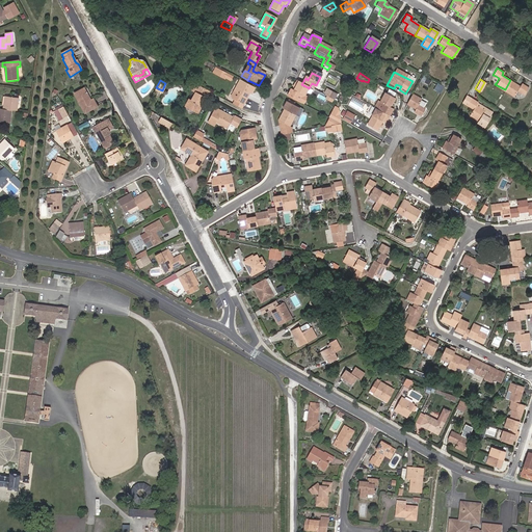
[(510,80),(505,89),(513,96),(517,89),(524,94),(528,86),(522,82),(520,85),(510,80)]
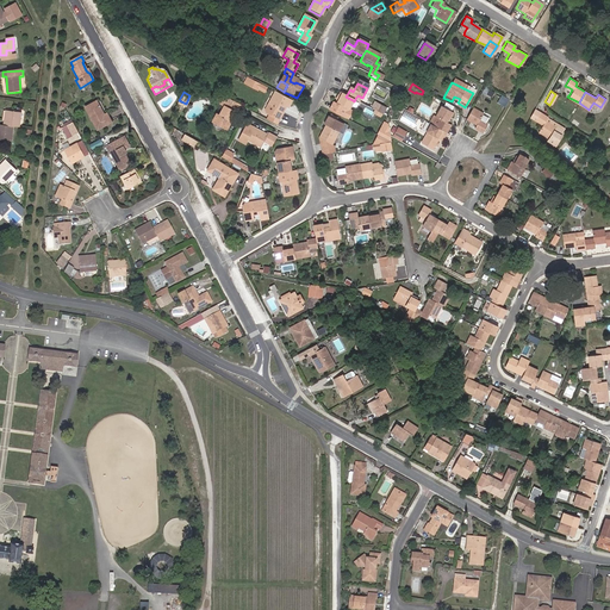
[(291,101),(274,93),(267,106),(273,110),(269,116),(278,119),(282,112),(279,110),(281,105),(287,109),(291,101)]
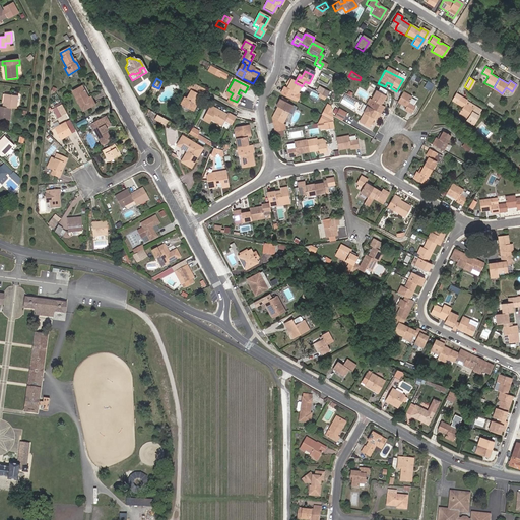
[(296,95),(301,85),(295,82),(291,81),(286,90),(284,88),(280,94),(283,96),(286,99),(290,92),(294,94),(296,95)]
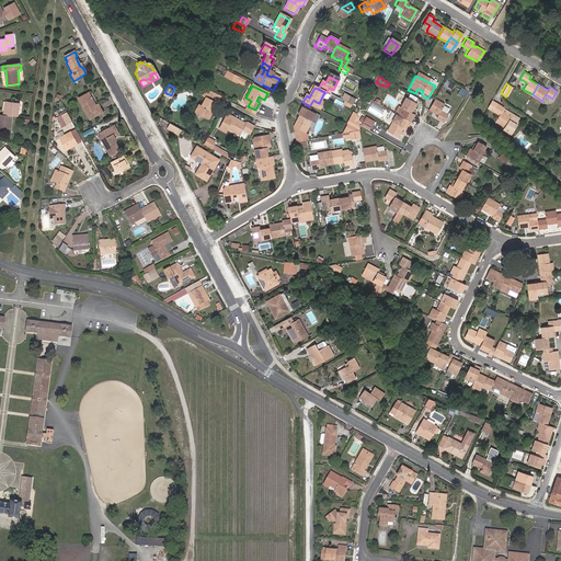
[(221,95),(213,91),(208,100),(206,98),(201,106),(196,112),(207,117),(210,111),(209,111),(214,102),(217,103),(221,95)]
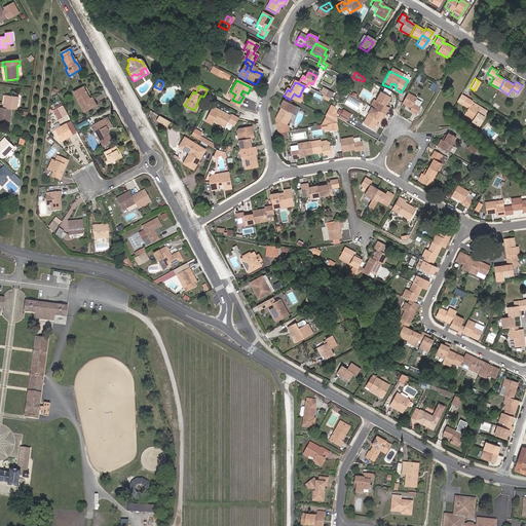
[(74,94),(81,108),(94,102),(91,99),(89,101),(83,88),(74,94)]
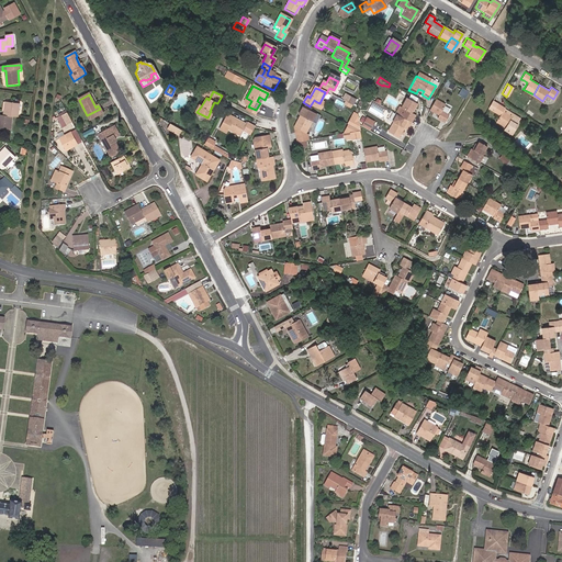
[(344,97),(340,101),(350,107),(353,101),(344,97)]
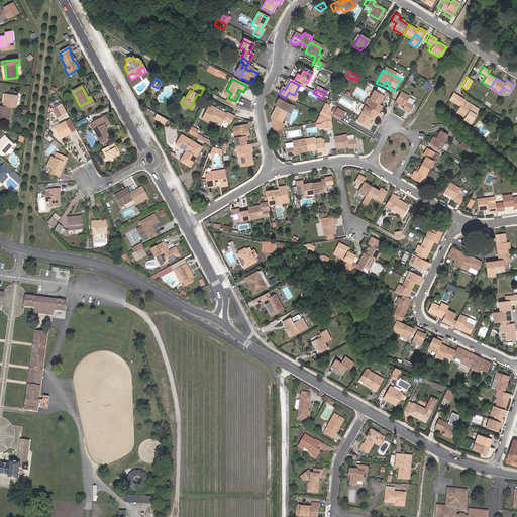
[(367,107),(377,113),(380,107),(377,105),(382,96),(372,91),(365,106),(367,107)]
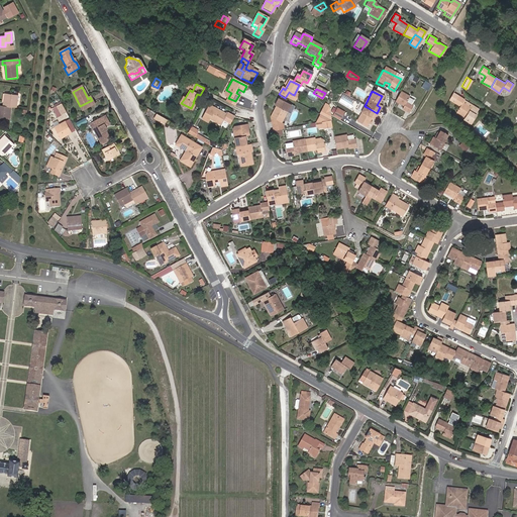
[(461,102),(463,99),(452,92),(449,99),(456,104),(459,106),(457,109),(456,111),(466,116),(463,119),(470,122),(476,112),(471,109),(471,107),(461,102)]
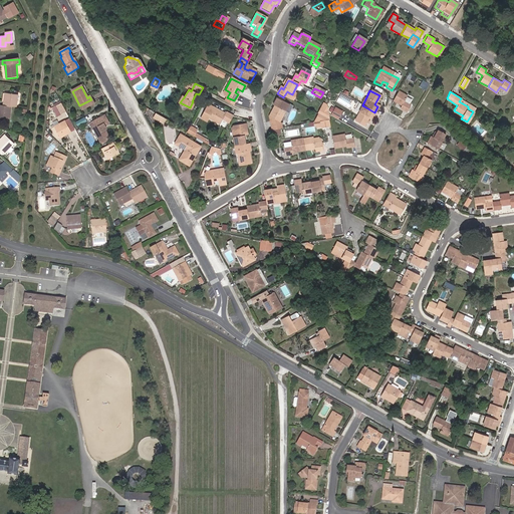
[(342,92),(338,99),(345,103),(349,96),(342,92)]
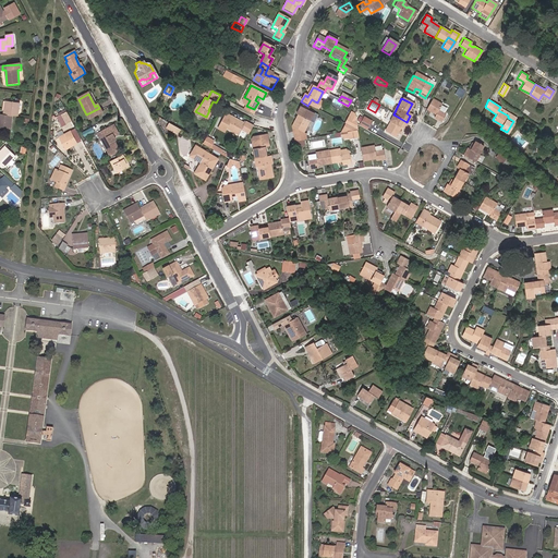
[(439,106),(431,101),(425,111),(435,117),(433,119),(439,123),(444,116),(437,112),(439,106)]
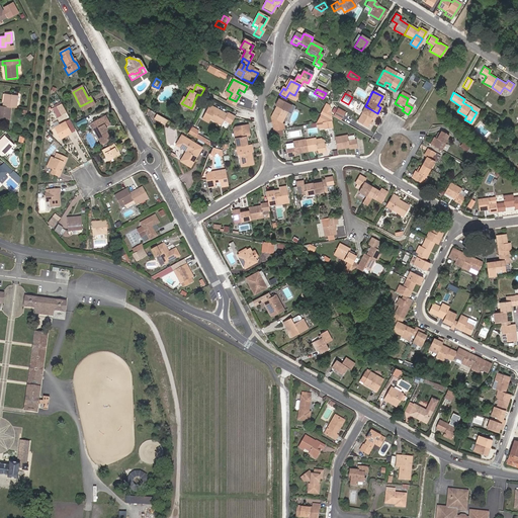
[(2,103),(2,107),(10,108),(14,108),(16,96),(5,95),(4,103),(2,103)]
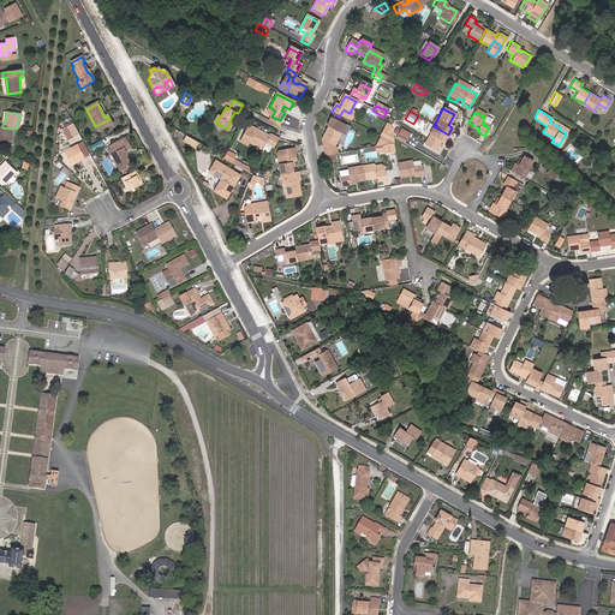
[(335,148),(333,147),(340,133),(345,125),(330,118),(327,127),(329,129),(327,135),(324,133),(321,141),(324,157),(336,156),(335,148)]
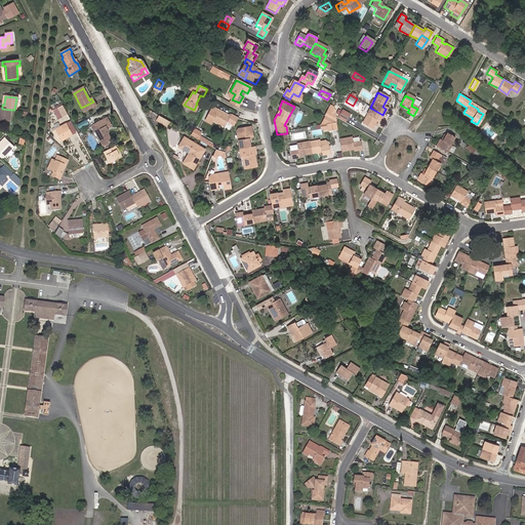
[(478,111),(483,114),(485,109),(471,101),(469,104),(478,109),(478,111)]
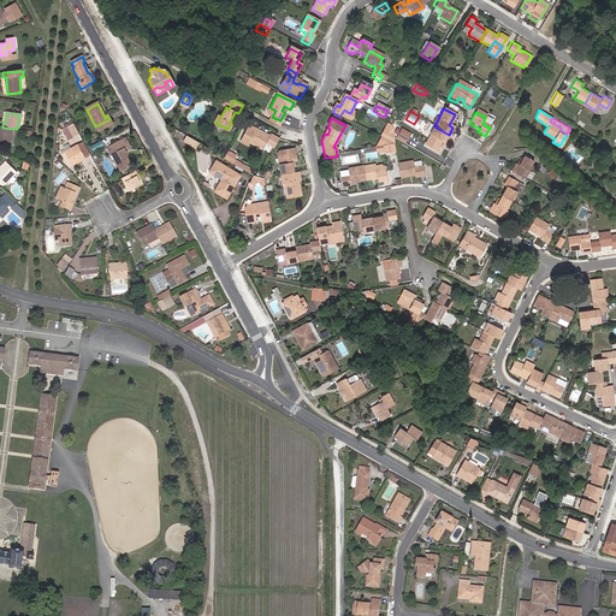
[(112,125),(110,119),(95,126),(98,132),(112,125)]
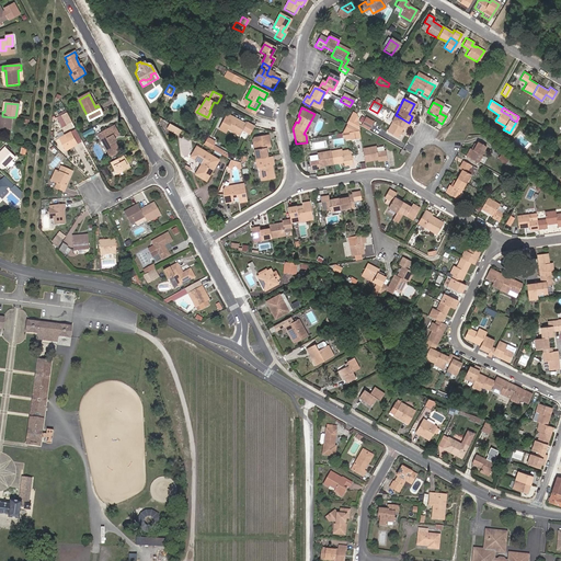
[(61,127),(71,122),(67,114),(57,119),(61,127)]
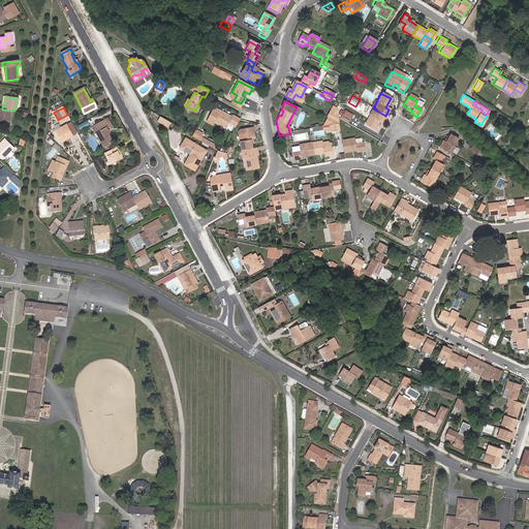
[(236,127),(239,120),(231,116),(230,119),(226,117),(227,115),(213,107),(206,121),(212,124),(213,122),(225,128),(228,123),(236,127)]
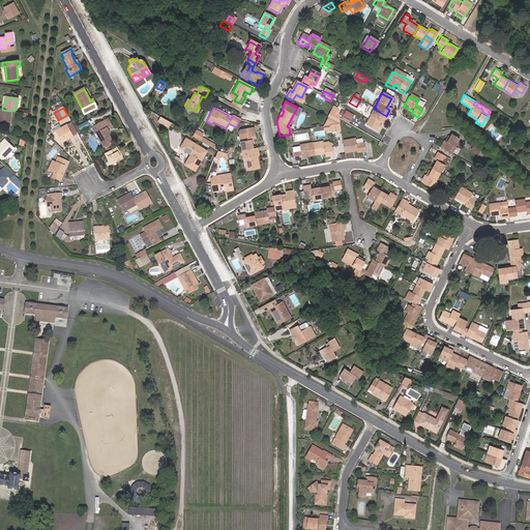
[(2,110),(0,109),(0,121),(8,123),(10,111),(2,110)]
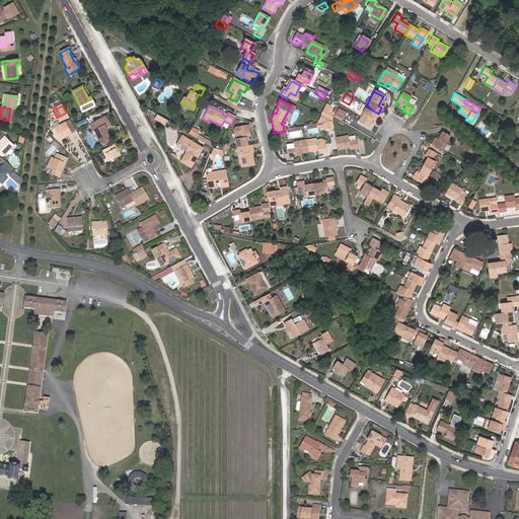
[(378,114),(368,107),(364,115),(362,113),(357,122),(367,127),(372,118),(375,119),(378,114)]
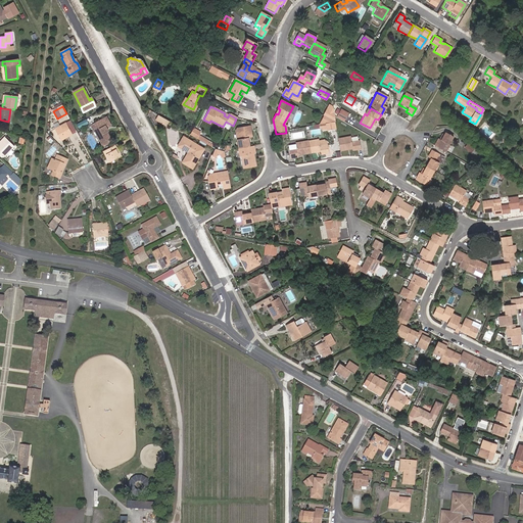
[(347,114),(339,110),(335,116),(343,121),(347,114)]
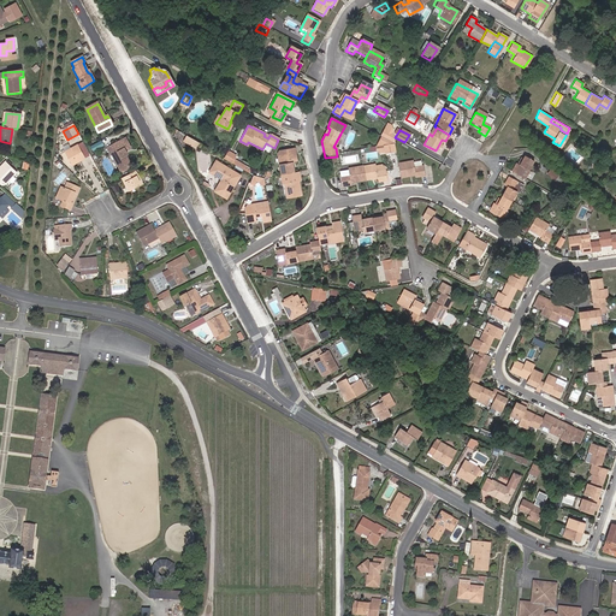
[(190,147),(194,142),(181,135),(178,140),(190,147)]
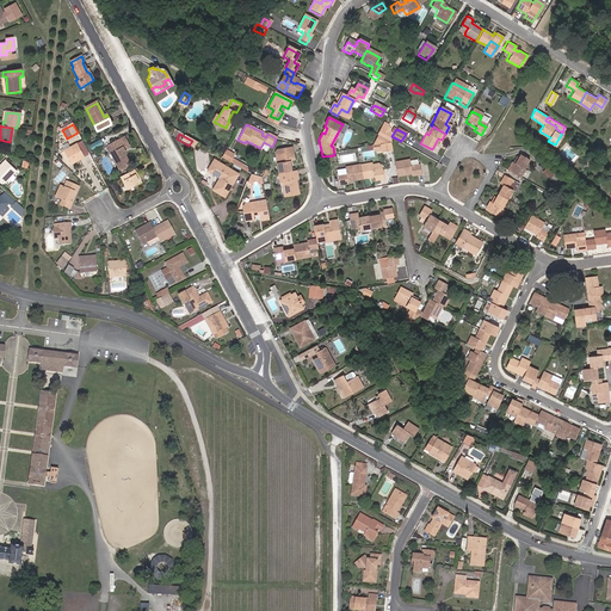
[(102,139),(91,143),(93,148),(104,143),(102,139)]
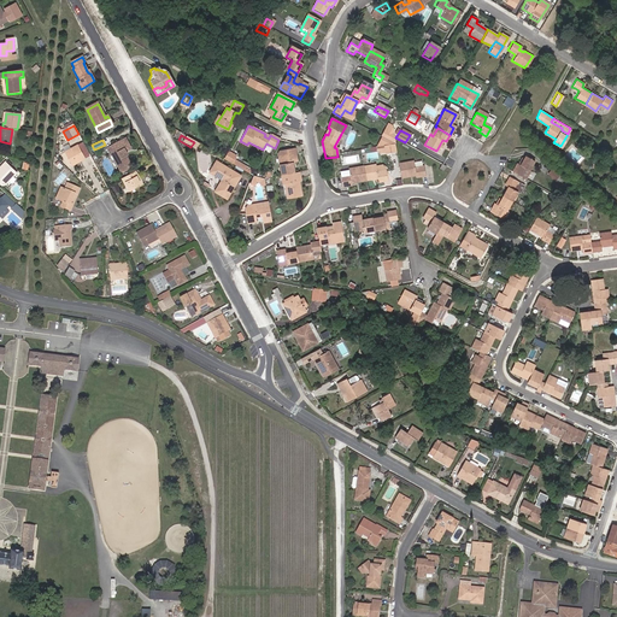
[(107,150),(110,153),(127,144),(125,140),(107,150)]
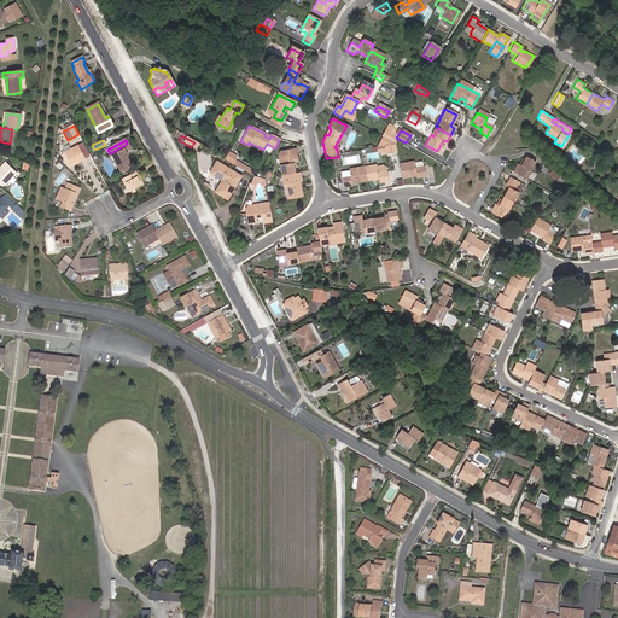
[(127,144),(110,153),(111,156),(111,155),(121,172),(130,167),(126,157),(123,153),(126,152),(130,150),(127,144)]
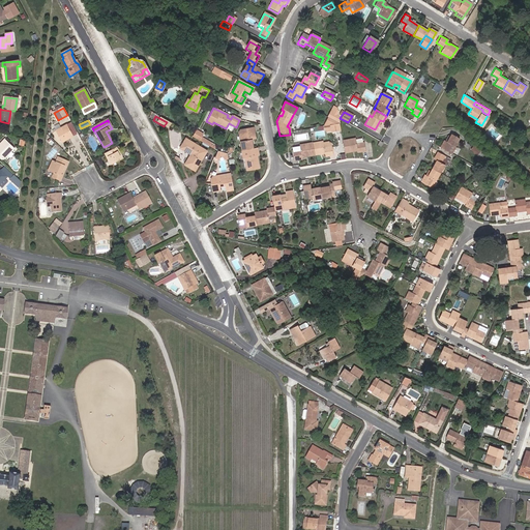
[(330,134),(340,131),(339,124),(329,126),(329,128),(325,128),(325,134),(330,133),(330,134)]
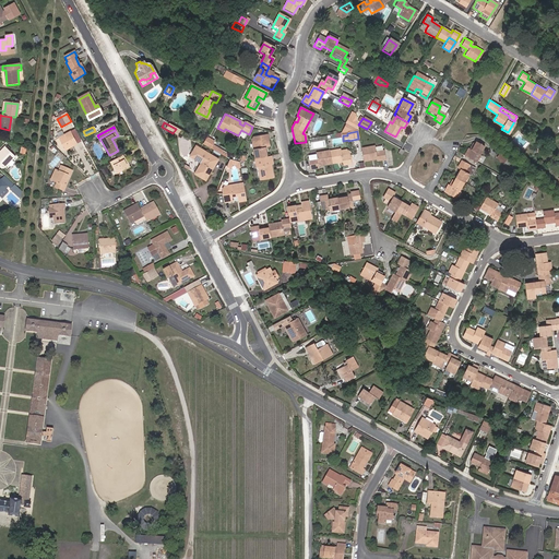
[(56,139),(61,151),(73,145),(74,147),(78,145),(71,133),(59,139),(59,138),(56,139)]
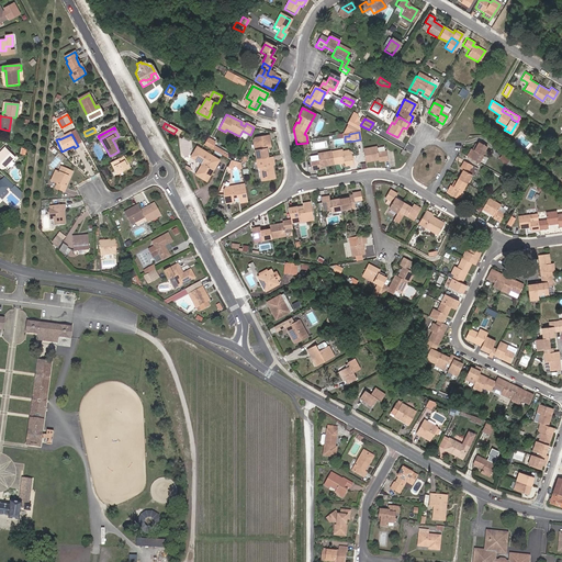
[(216,139),(209,135),(204,144),(217,150),(218,148),(213,146),(216,139)]
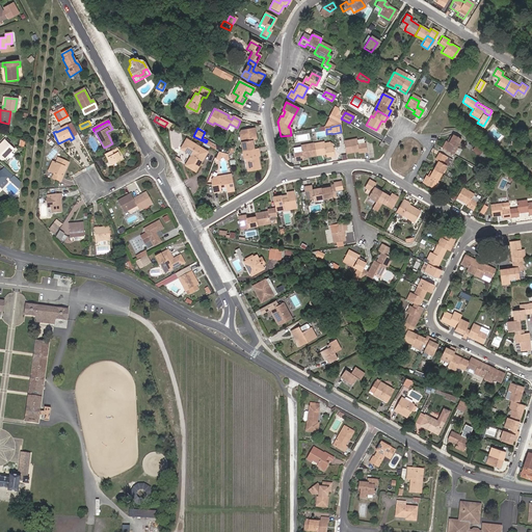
[(251,132),(250,128),(243,129),(240,134),(244,151),(250,150),(255,149),(253,139),(257,139),(255,131),(251,132)]
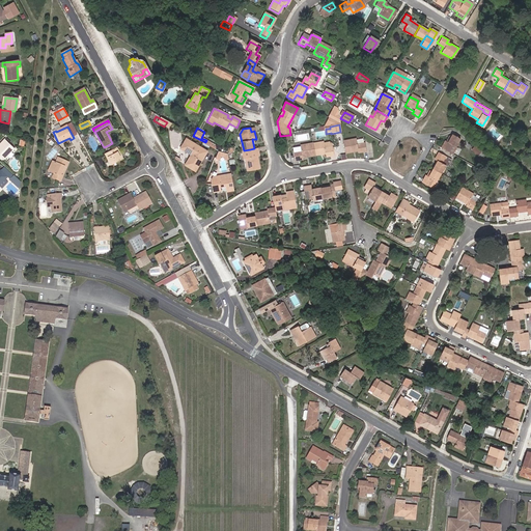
[(486,133),(484,135),(495,144),(497,142),(486,133)]
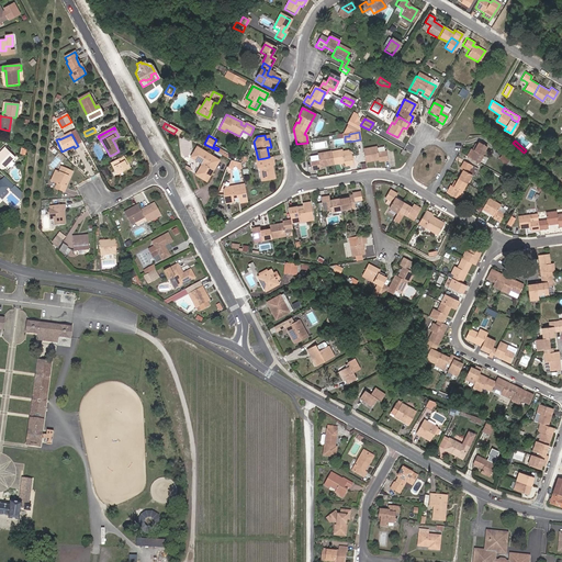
[(467,156),(478,163),(486,147),(479,143),(473,150),(470,149),(467,156)]
